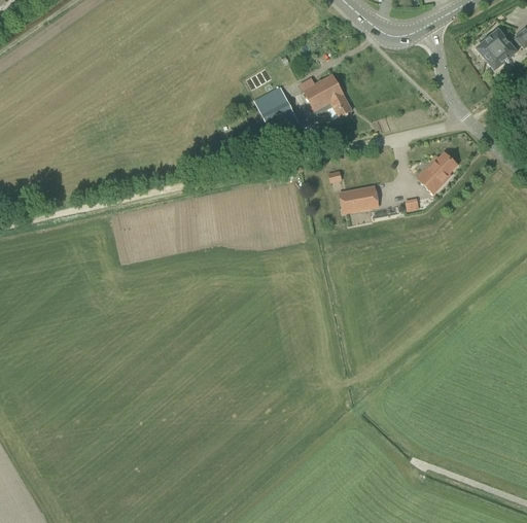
[(498,28),(476,46),(494,69),(517,50),(515,47),(520,42),(524,46),(526,43),(526,24),(515,35),(516,37),(510,42),(498,28)]
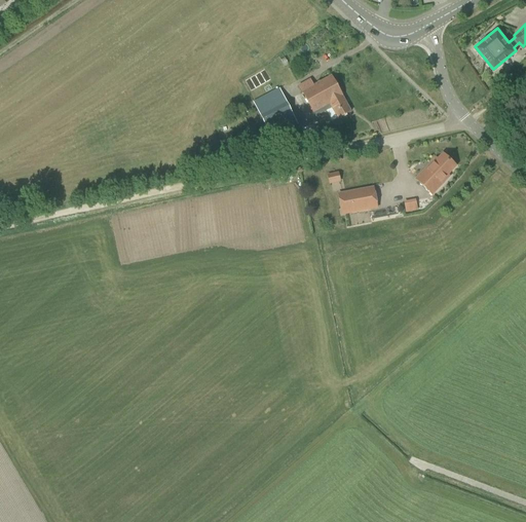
[(332,73),(303,89),(314,109),(313,109),(315,113),(326,108),(331,117),(338,114),(338,115),(351,108),(332,73)]
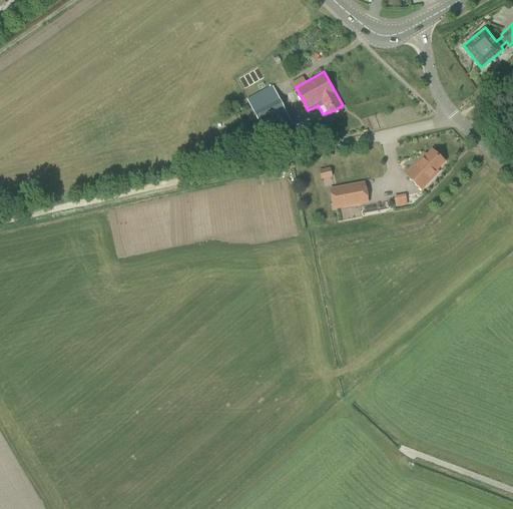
[(250,105),(237,111),(247,130),(260,123),(265,131),(291,118),(273,82),(246,96),(250,105)]
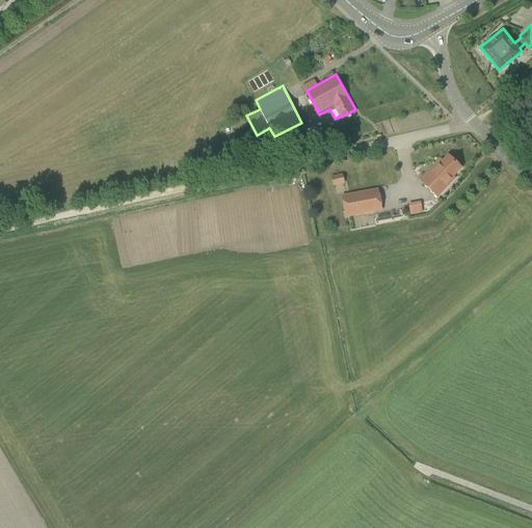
[(462,165),(448,152),(441,159),(439,157),(421,177),(439,194),(457,176),(455,174),(462,165)]
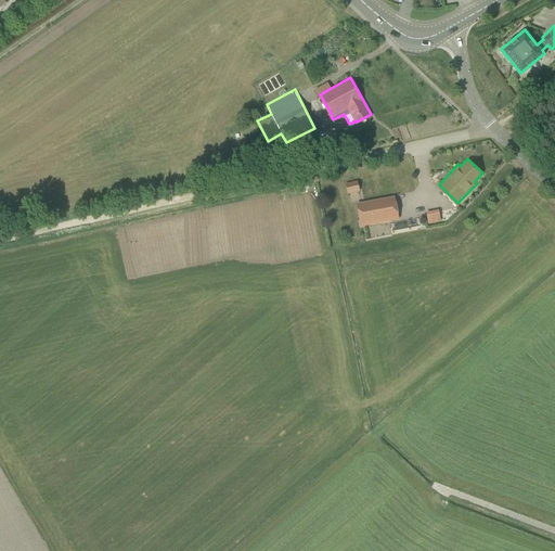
[(347,191),(360,188),(357,178),(345,181),(347,191)]
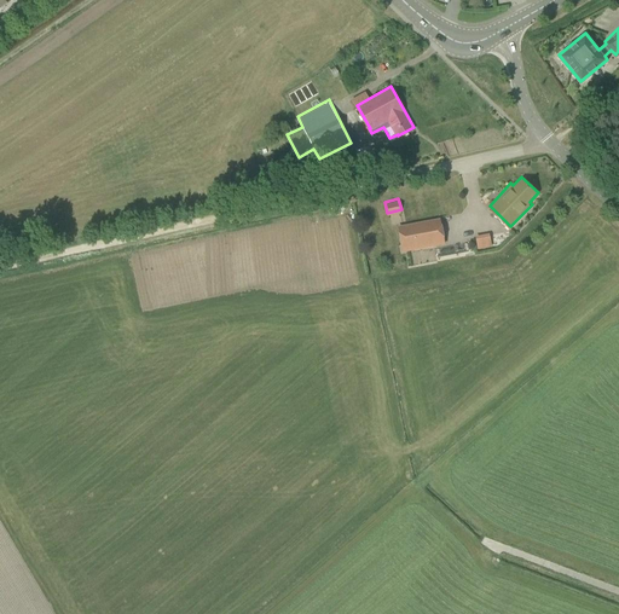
[(404,248),(444,241),(439,216),(399,225),(404,248)]
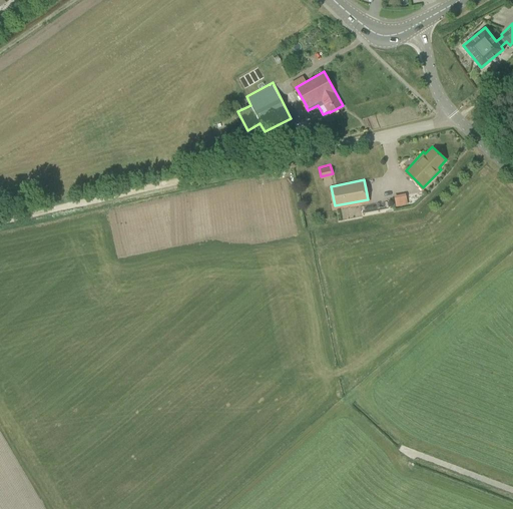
[(396,204),(407,201),(405,190),(393,193),(396,204)]
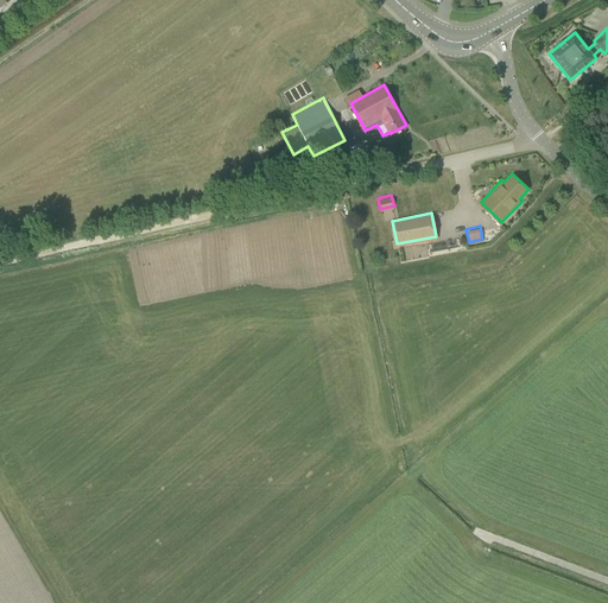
All buildings are outlined.
